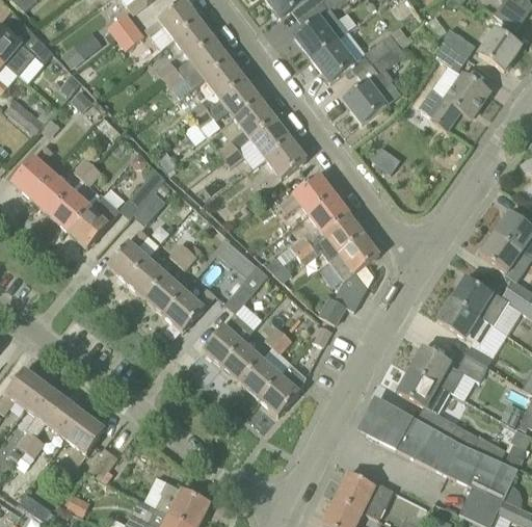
[(24,11),(35,0),(12,0),(24,11)]
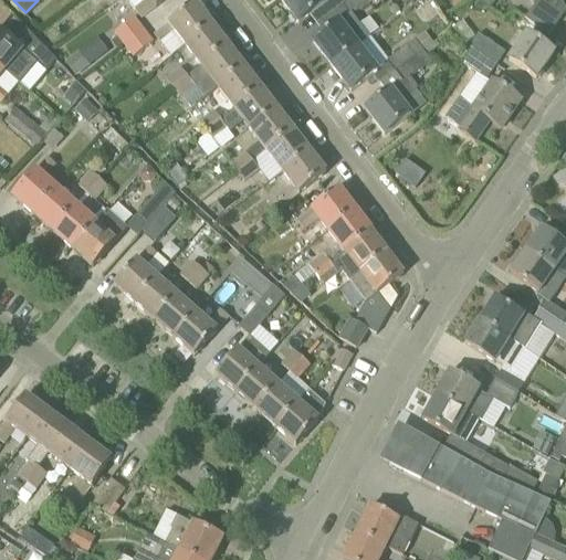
[(129,0),(142,16),(161,0),(129,0)]
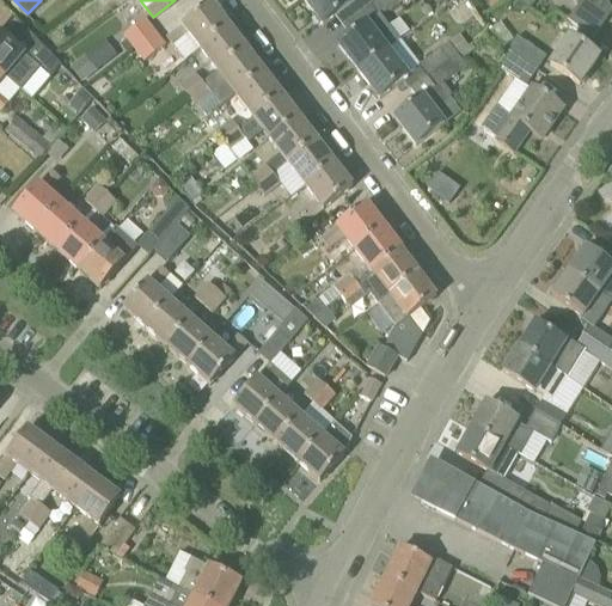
[(200,46),(230,23),(213,0),(210,0),(167,34),(175,44),(190,32),(200,46)]
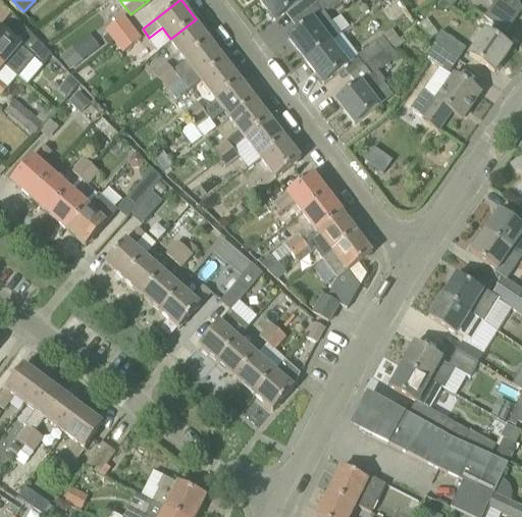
[(262,0),(276,18),(286,10),(300,0),(316,0),(262,0)]
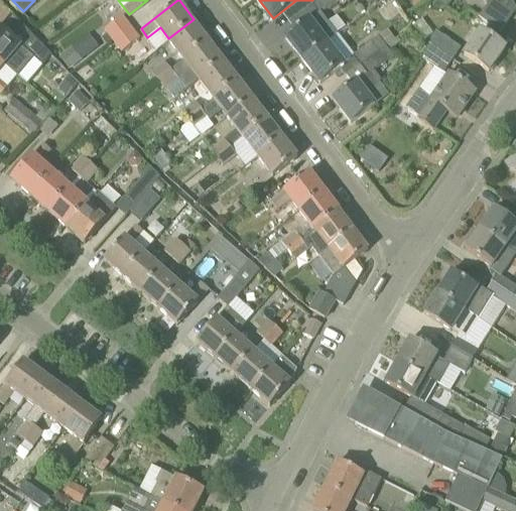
[(312,0),(313,1),(319,9),(320,11),(323,10),(336,0),(312,0)]
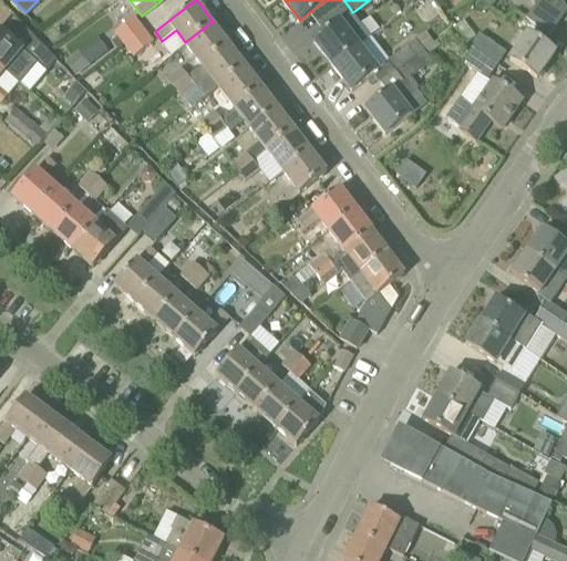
[(533,0),(535,3),(526,14),(550,32),(566,8),(566,4),(564,0),(533,0)]
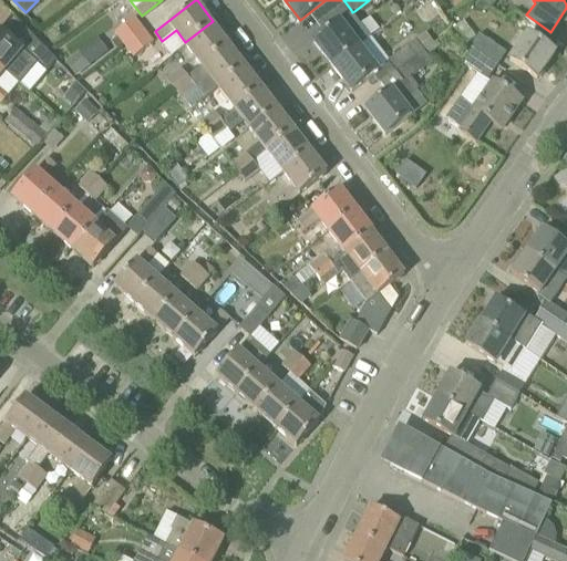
[(145,27),(135,14),(115,29),(119,33),(124,41),(145,27)]
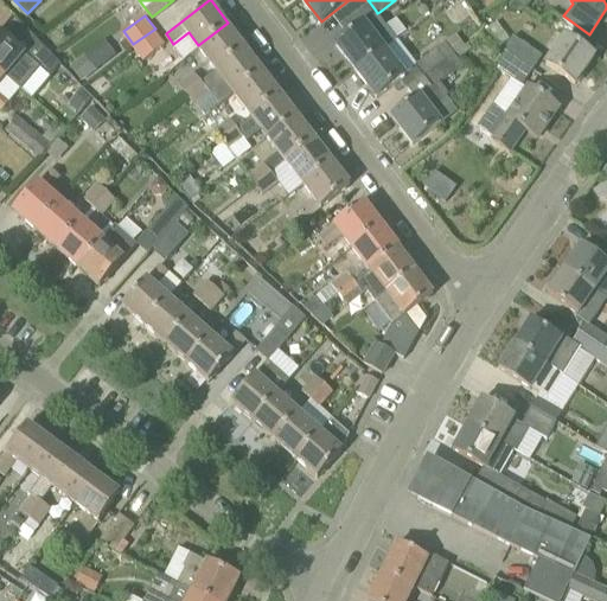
[(347,32),(336,40),(344,51),(357,68),(384,46),(396,37),(382,19),(370,27),(364,19),(356,26),(347,32)]
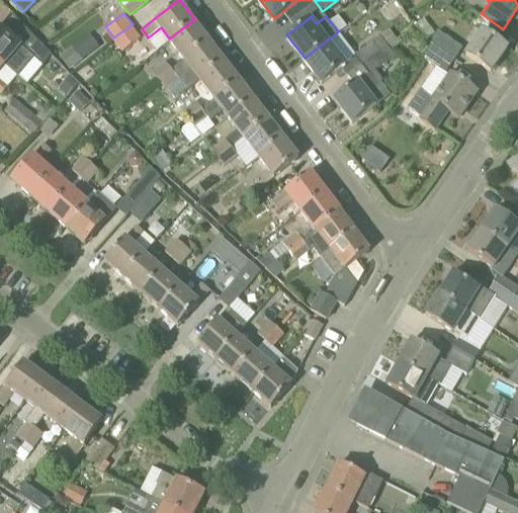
[(184,58),(209,39),(194,19),(169,38),(184,58)]
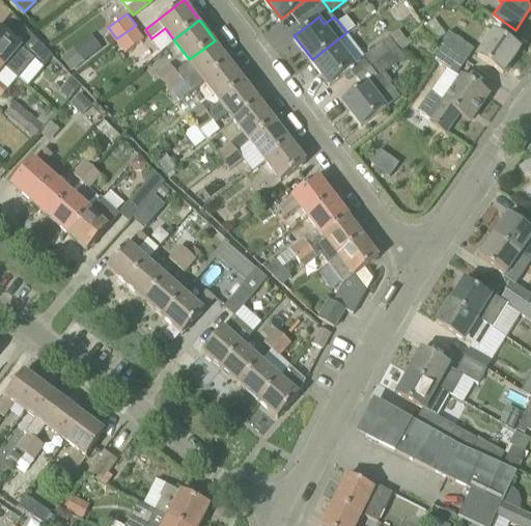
[(124,50),(144,36),(136,25),(116,38),(124,50)]
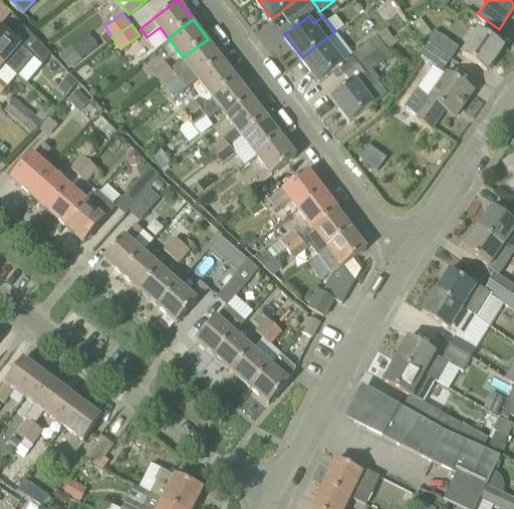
[(0,25),(0,57),(6,62),(17,72),(33,54),(41,60),(42,61),(51,51),(30,30),(19,42),(0,25)]
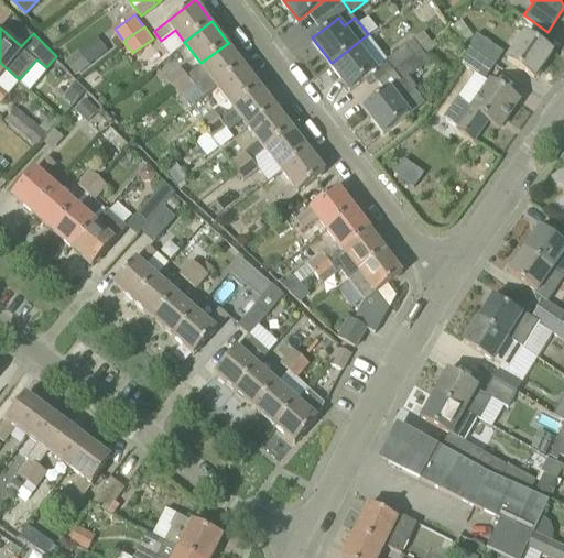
[(534,75),(553,48),(525,30),(508,56),(534,75)]
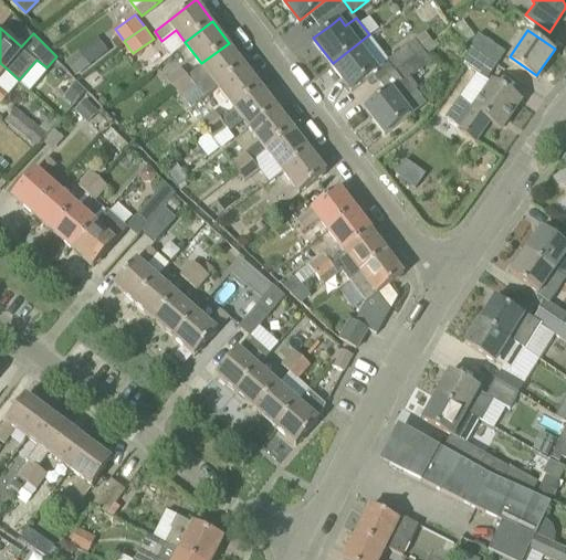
[(495,61),(504,49),(478,31),(470,43),(473,45),(495,61)]
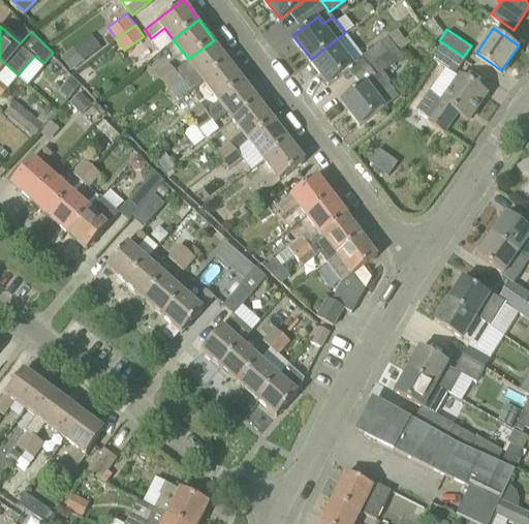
[(382,38),(380,39),(389,51),(397,45),(396,44),(387,34),(382,38)]
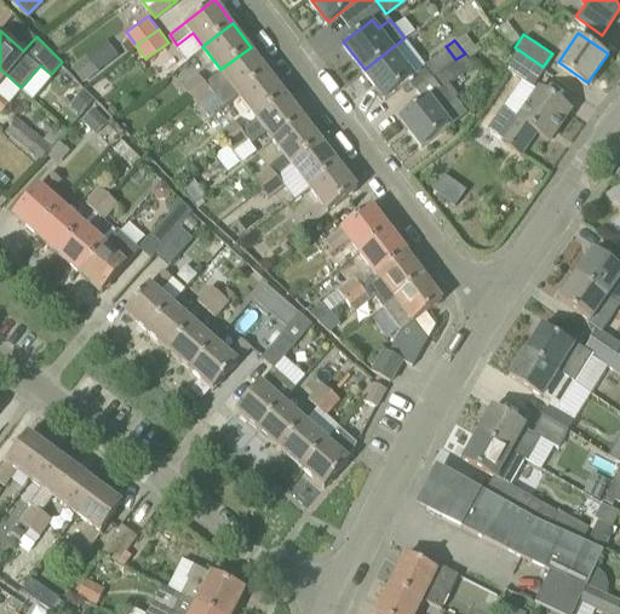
[(431,78),(455,59),(446,46),(431,58),(423,64),(431,78)]
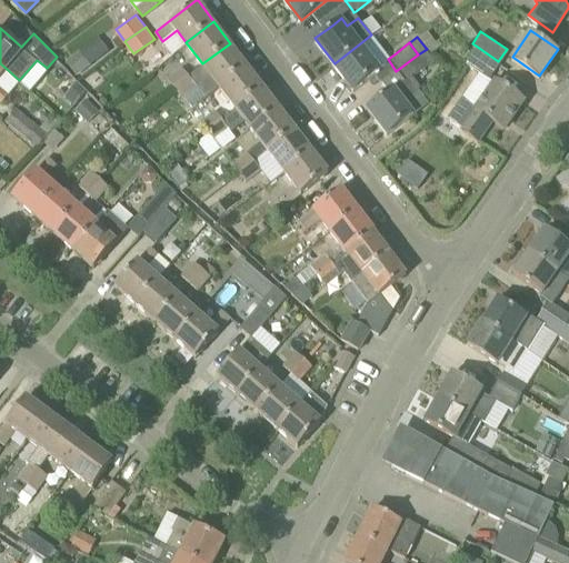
[(219,86),(247,64),(230,43),(202,63),(219,86)]
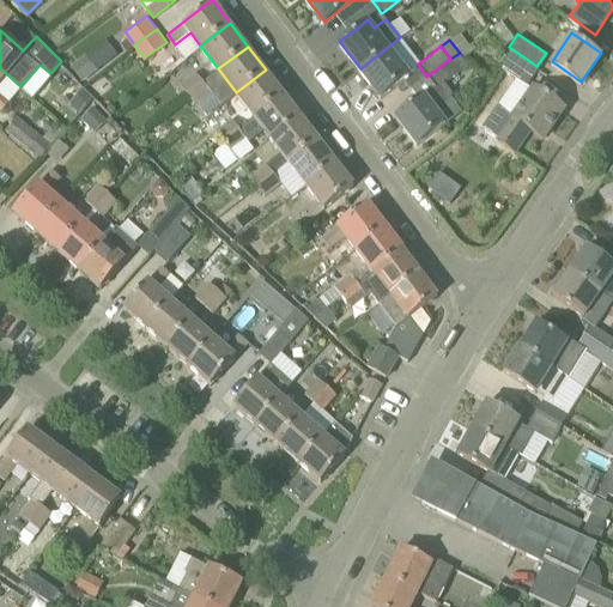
[(381,96),(410,73),(388,47),(360,68),(381,96)]
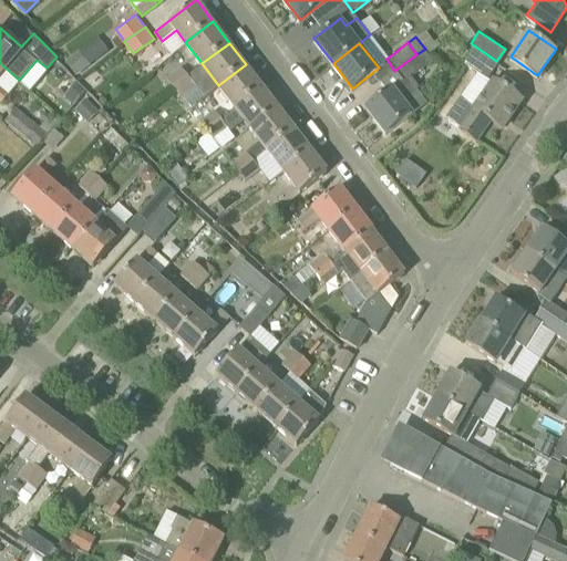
[(486,76),(496,61),(474,45),(464,61),(486,76)]
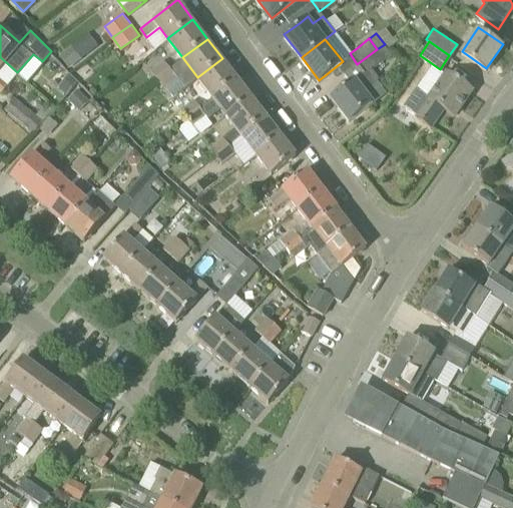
[(69,66),(82,56),(73,43),(59,53),(69,66)]
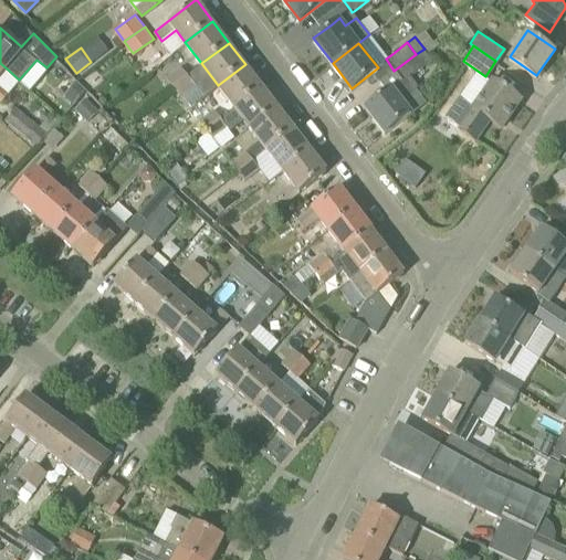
[(432,59),(425,49),(416,54),(394,71),(380,81),(387,90),(366,106),(385,131),(411,112),(401,98),(416,87),(406,76),(409,73),(410,75),(432,59)]
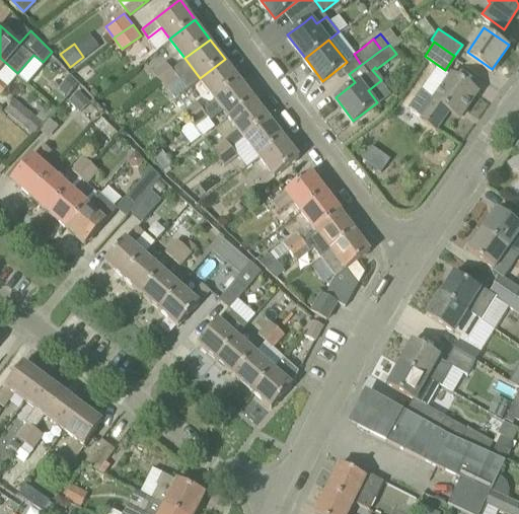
[(158,78),(172,67),(166,59),(153,69),(158,78)]
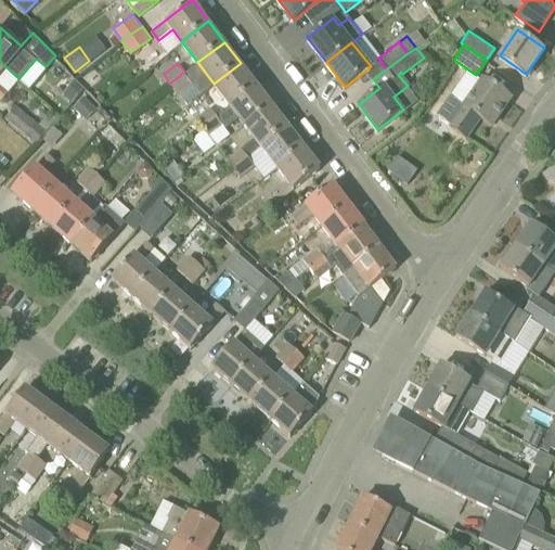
[(231,104),(257,85),(241,63),(214,84),(230,103),(231,104)]
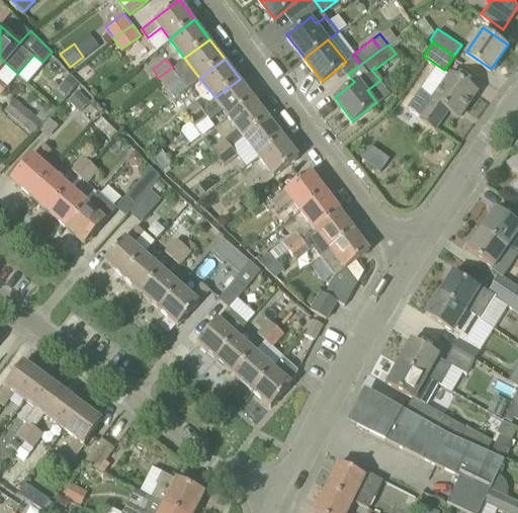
[(164,86),(178,76),(172,67),(158,78),(164,86)]
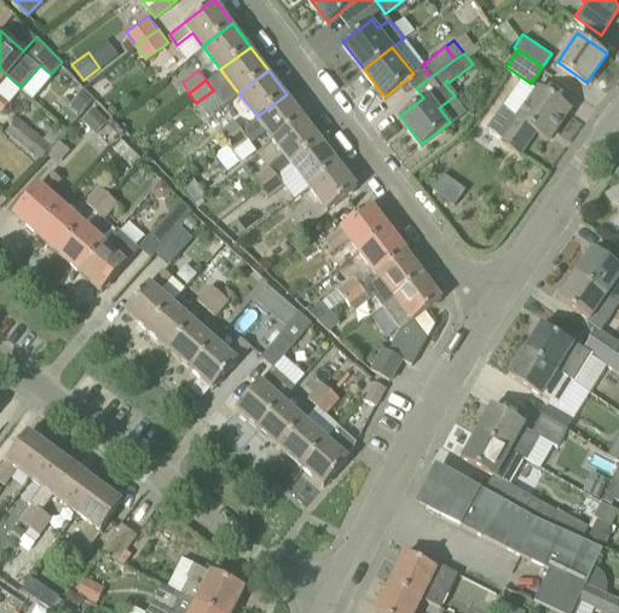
[(521,150),(536,128),(549,138),(570,107),(537,84),(515,114),(502,104),(487,126),(503,138),(521,150)]
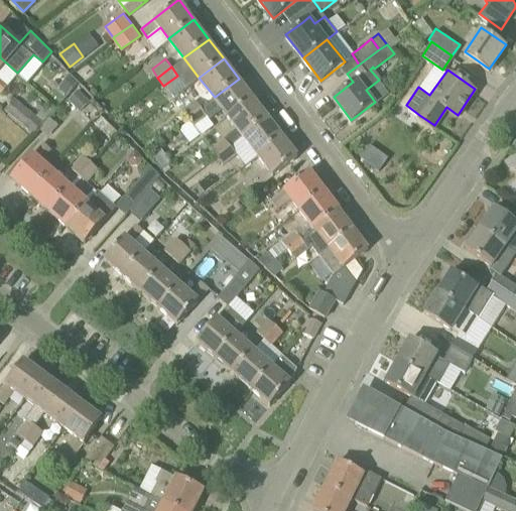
[(69,72),(57,86),(67,93),(78,81),(78,80),(69,72)]
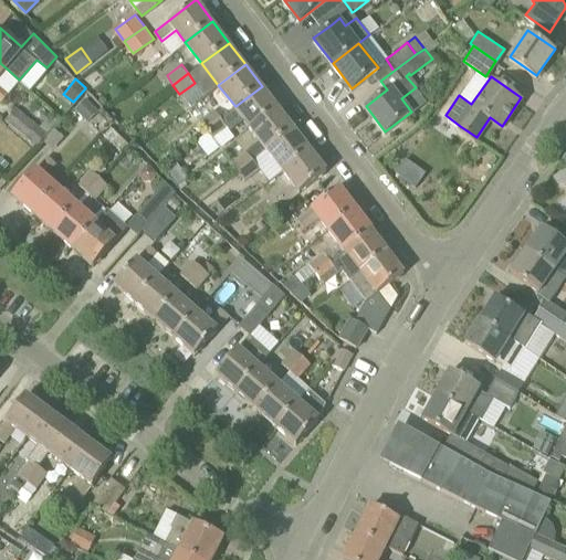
[(251,127),(278,106),(262,86),(236,106),(221,117),(207,128),(220,146),(236,135),(230,128),(243,117),(244,119),(251,127)]
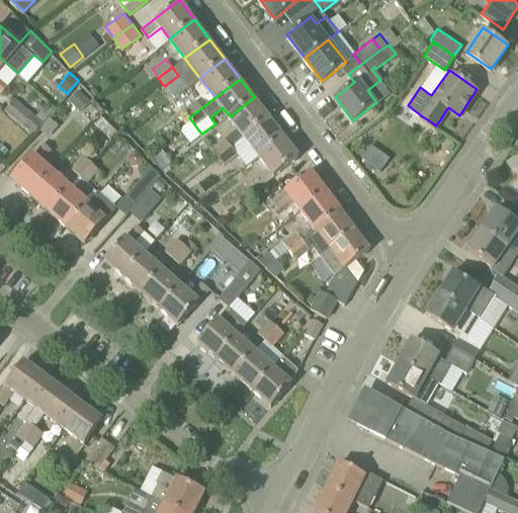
[(80,109),(90,100),(79,88),(69,96),(80,109)]
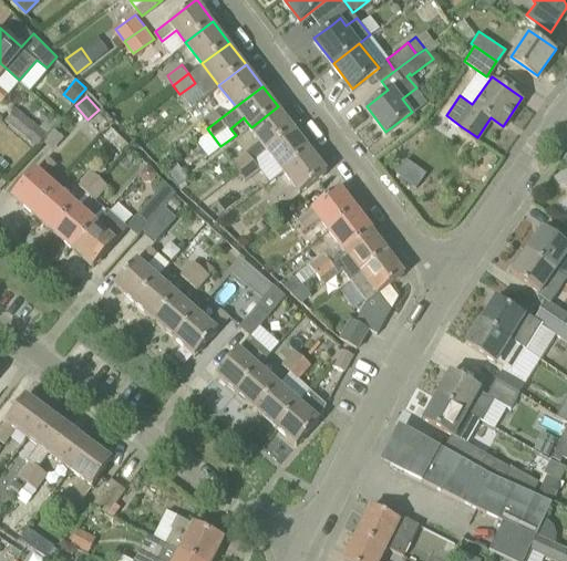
[(47,132),(52,125),(45,120),(40,125),(16,105),(7,117),(38,144),(48,132),(47,132)]
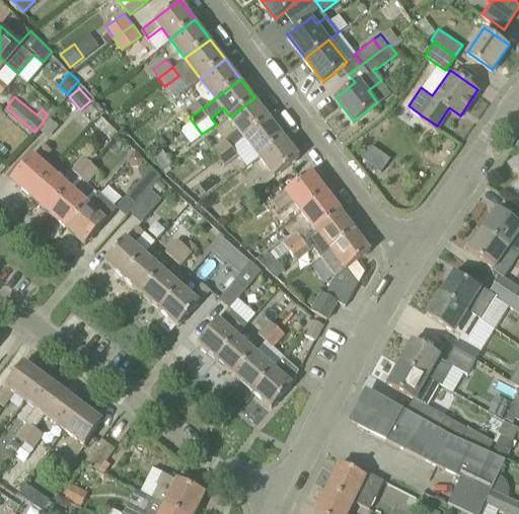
[(245,136),(270,117),(254,97),(230,117),(238,128),(226,137),(212,147),(218,156),(232,145),(244,136),(245,136)]
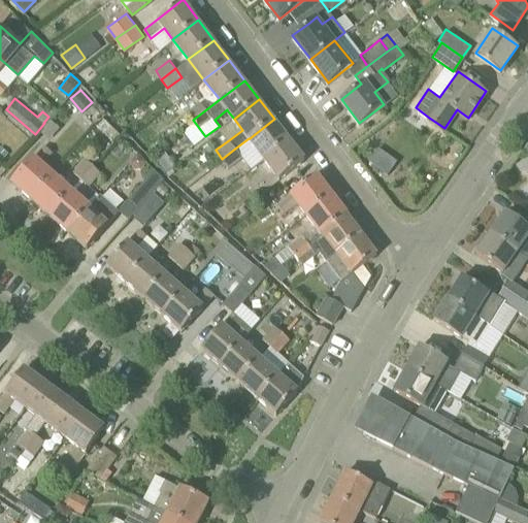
[(206,109),(199,100),(186,111),(193,120),(206,109)]
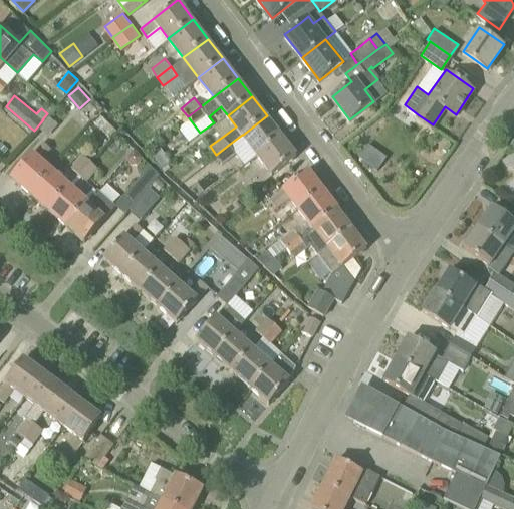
[(37,104),(41,108),(47,113),(53,106),(47,100),(45,103),(41,99),(37,104)]
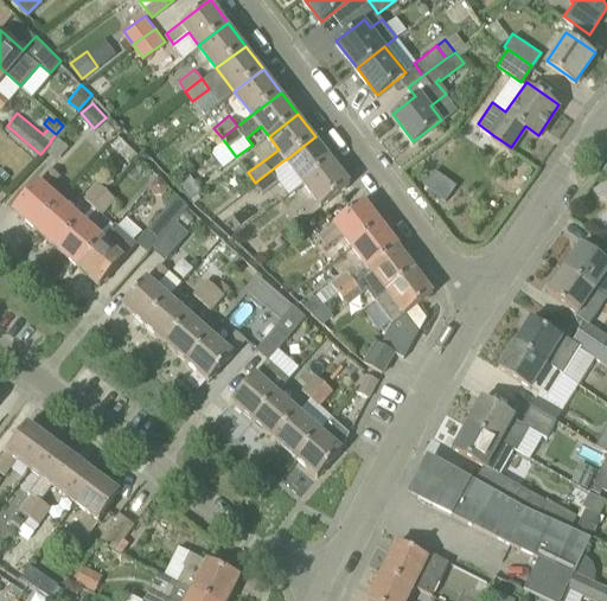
[(272,170),(255,183),(262,192),(279,179),(288,192),(302,180),(304,181),(333,159),(332,159),(328,154),(325,149),(321,145),(318,140),(315,136),(287,159),(286,159),(272,170)]
